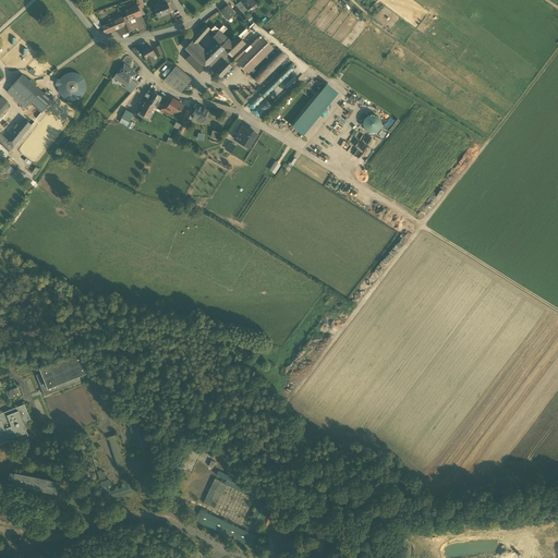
[(240,0),(242,1),(247,9),(249,9),(255,3),(252,0),(240,0)]
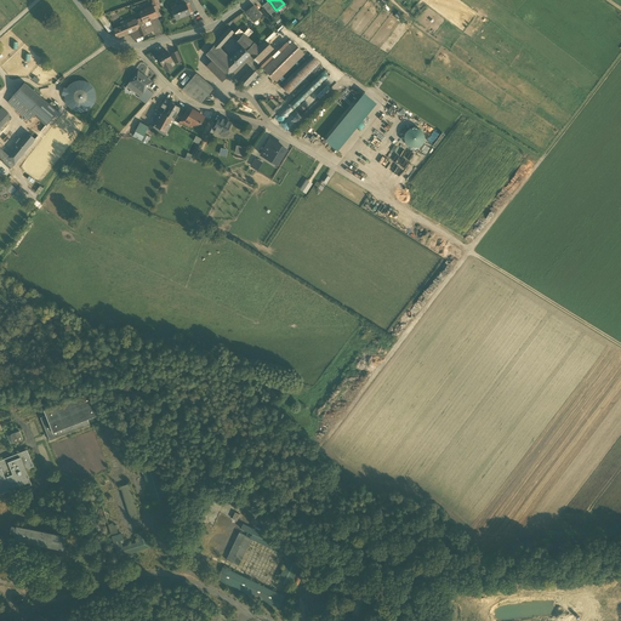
[(272,12),(274,15),(278,12),(277,10),(275,10),(269,1),(262,6),(269,15),(272,12)]
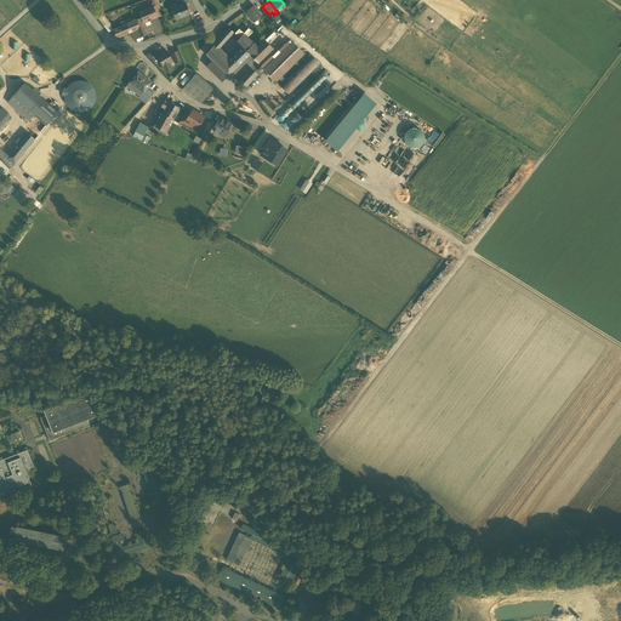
[(172,10),(176,20),(191,15),(186,4),(182,5),(172,10)]
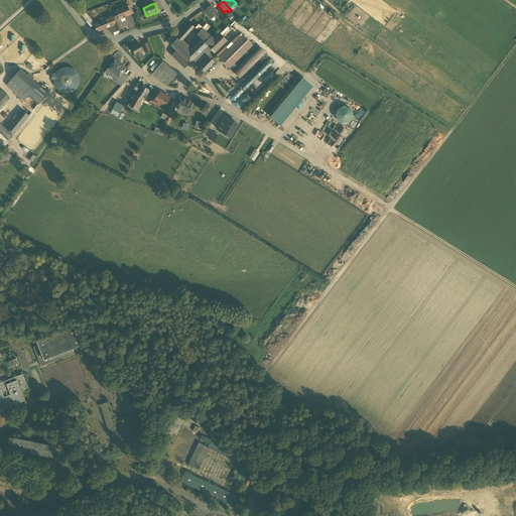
[(115,10),(117,15),(119,19),(124,17),(130,14),(127,6),(127,5),(115,10)]
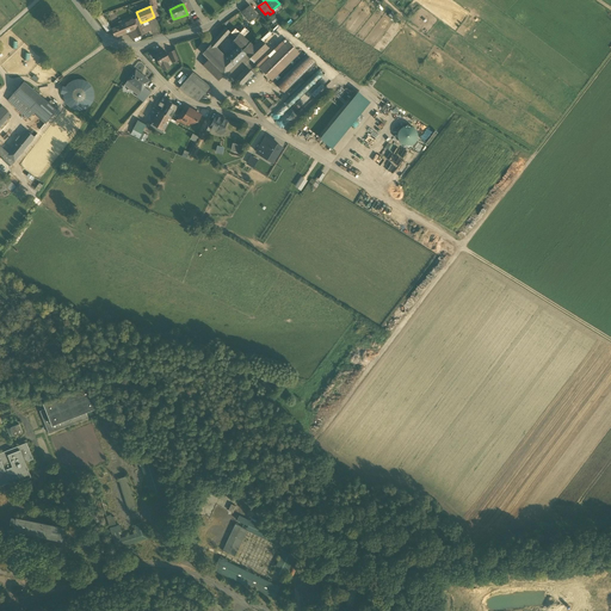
[(242,11),(250,22),(257,16),(250,6),(242,11)]
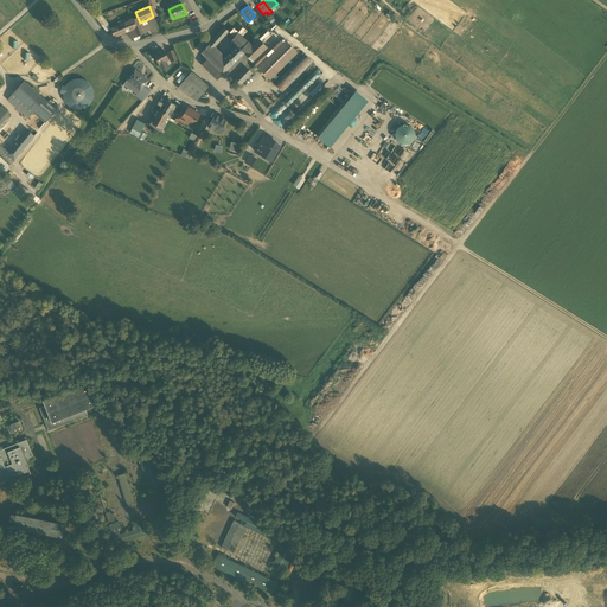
[(102,25),(107,23),(101,14),(100,14),(95,17),(102,25)]
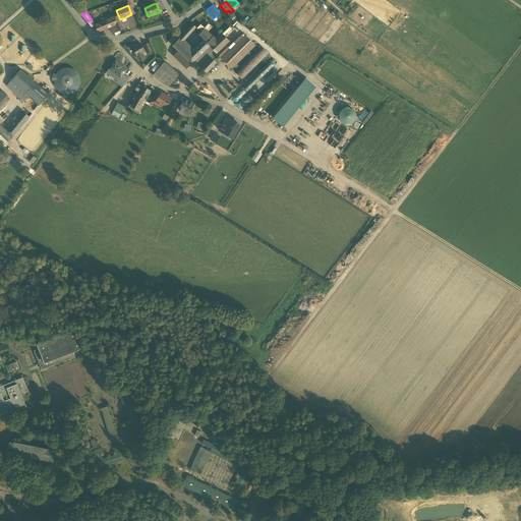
[(112,17),(105,20),(108,27),(110,29),(112,27),(112,26),(121,22),(120,19),(118,15),(112,17)]
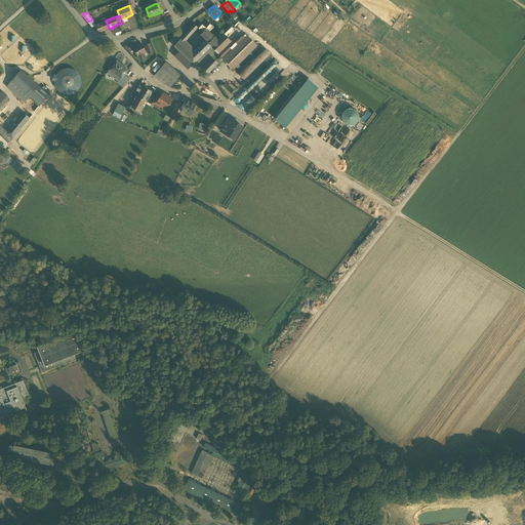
[(122,23),(125,29),(130,27),(126,17),(121,19),(122,23)]
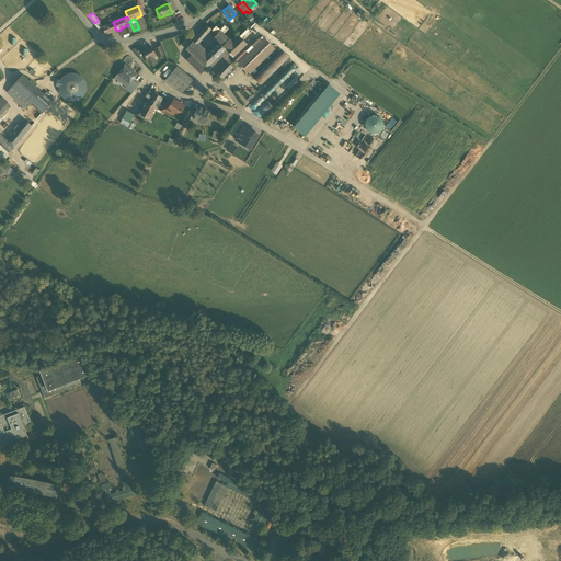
[(106,34),(116,30),(113,22),(111,23),(103,26),(106,34)]
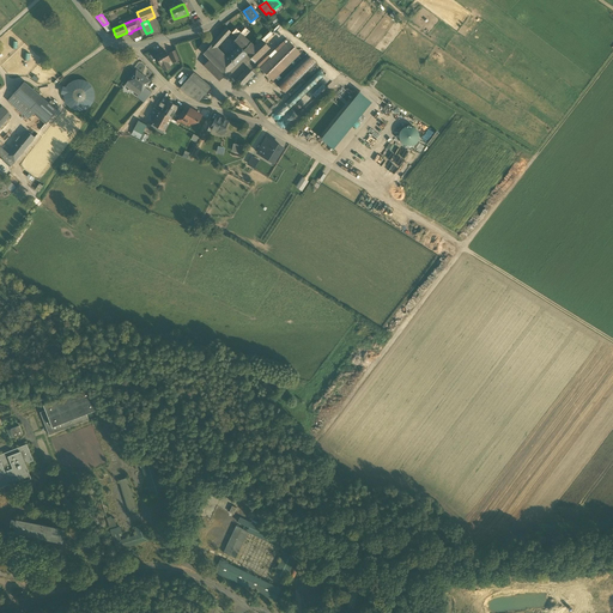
[(230,31),(237,37),(241,34),(231,24),(226,28),(230,31)]
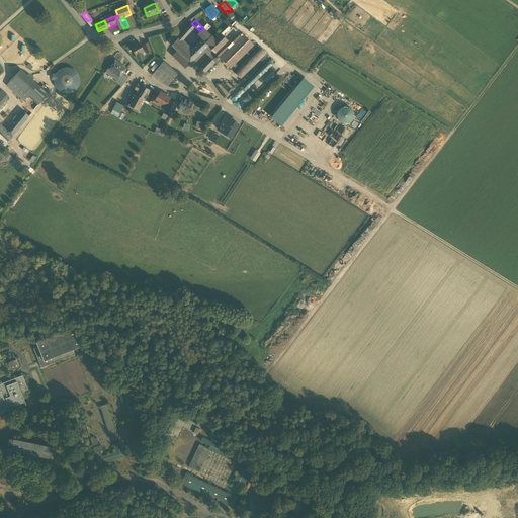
[(109,28),(111,33),(123,28),(120,22),(111,26),(111,27),(109,28)]
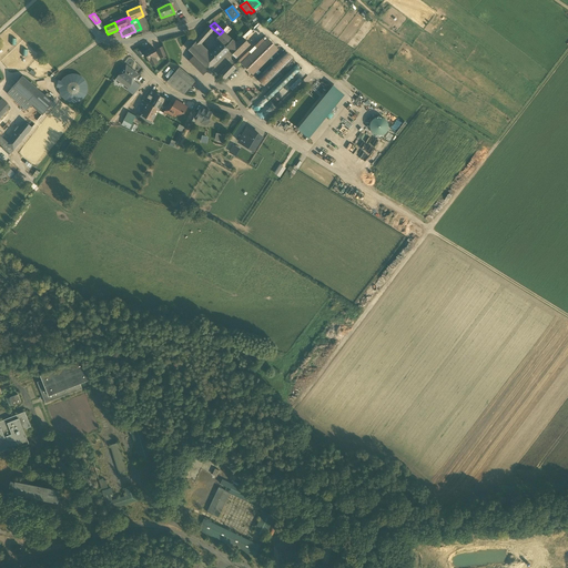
[(251,29),(242,37),(244,38),(252,31),(251,29)]
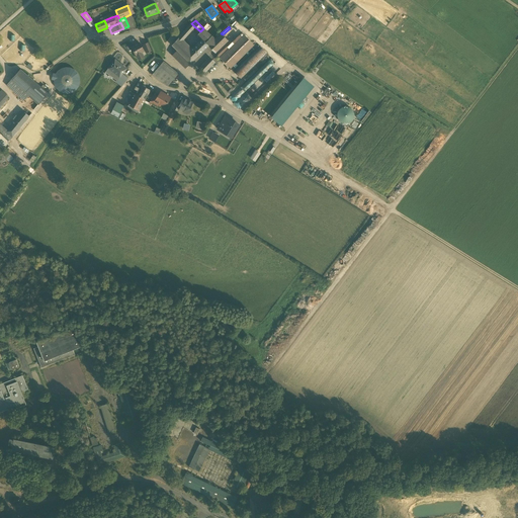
[(202,38),(208,46),(216,38),(203,28),(200,31),(197,34),(201,39),(202,38)]
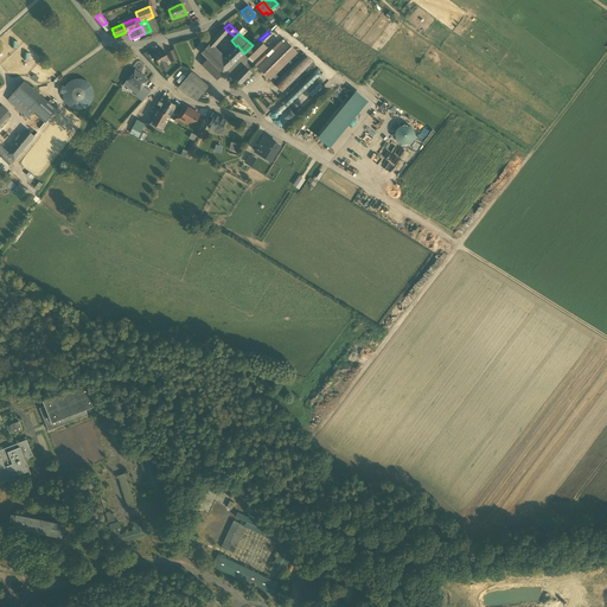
[(202,53),(204,56),(223,75),(234,64),(227,56),(223,59),(212,48),(213,46),(218,43),(218,42),(215,39),(202,53)]
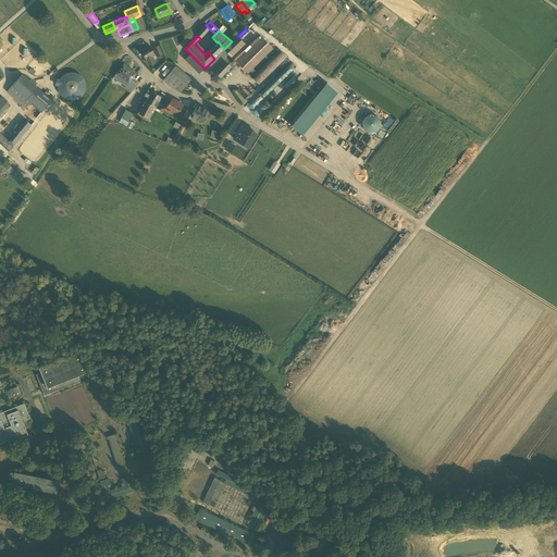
[(237,36),(232,41),(224,49),(223,49),(232,57),(245,44),(239,37),(237,36)]
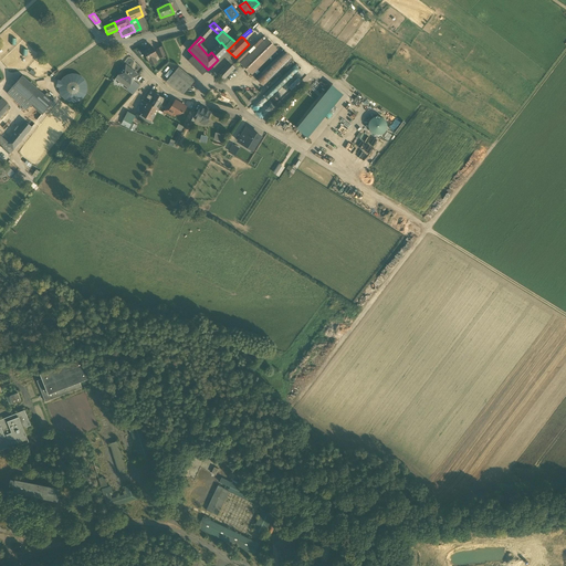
[(240,63),(252,75),(278,50),(266,38),(264,40),(251,53),(240,63)]
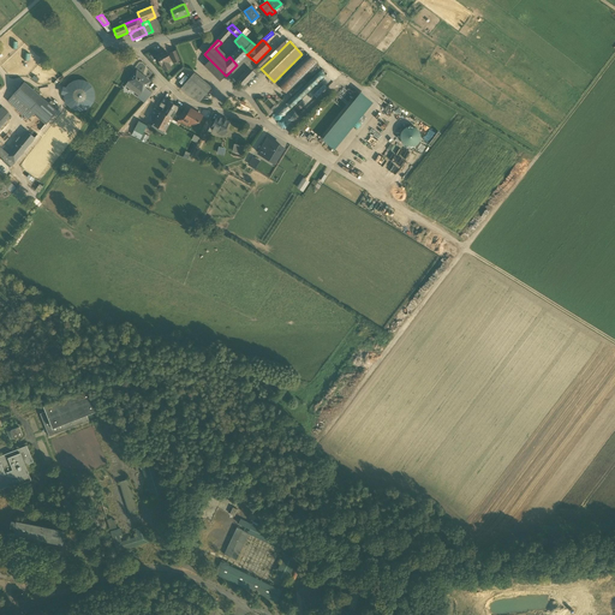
[(284,41),(269,54),(273,58),(287,43),(284,41)]
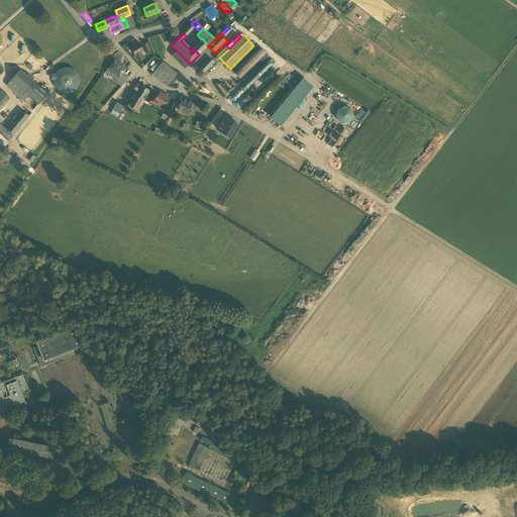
[(193,47),(199,55),(207,45),(208,45),(202,38),(201,39),(193,47)]
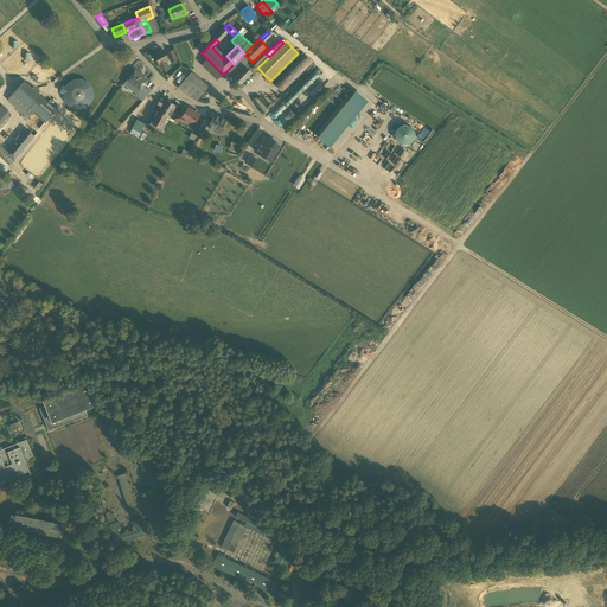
[(154,55),(163,70),(167,68),(165,63),(168,61),(163,50),(154,55)]
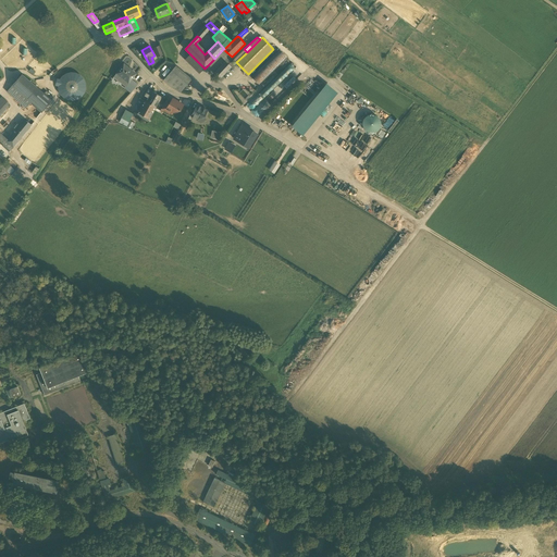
[(153,48),(157,58),(163,54),(159,46),(153,48)]
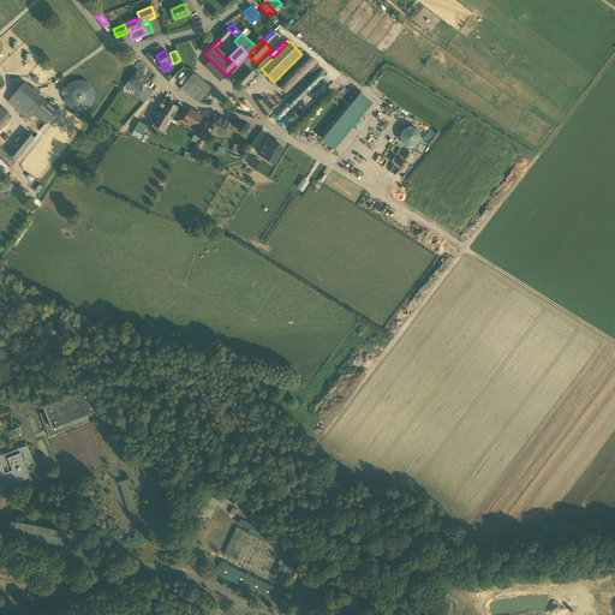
[(258,65),(261,69),(273,58),(269,54),(258,65)]
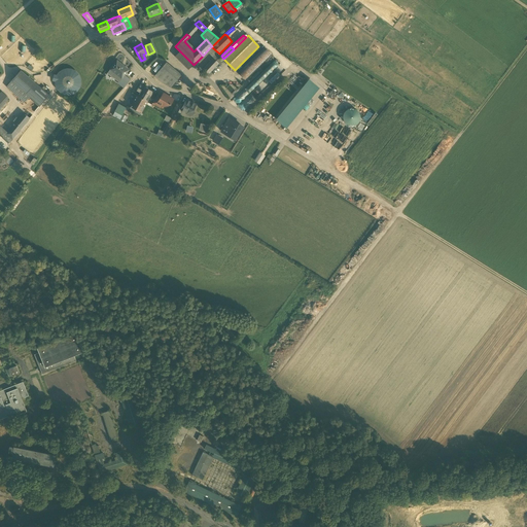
[(238,72),(245,80),(272,55),(264,46),(238,72)]
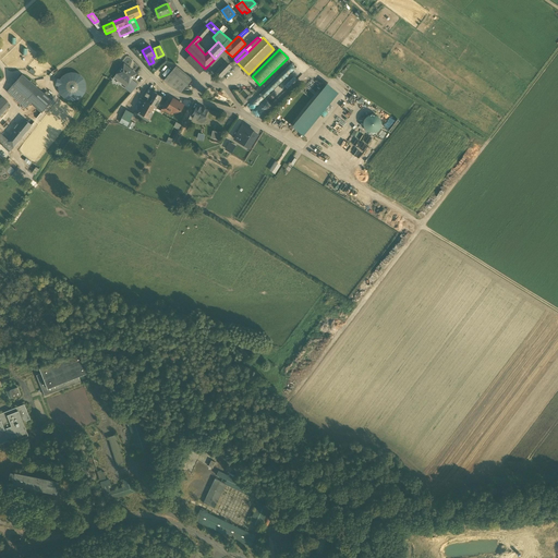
[(199,73),(205,69),(187,51),(184,55),(186,60),(199,73)]
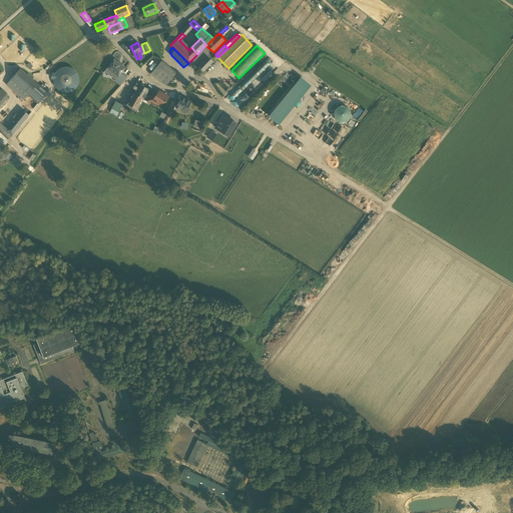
[(118,77),(121,73),(125,68),(114,59),(108,67),(107,68),(112,73),(118,77)]
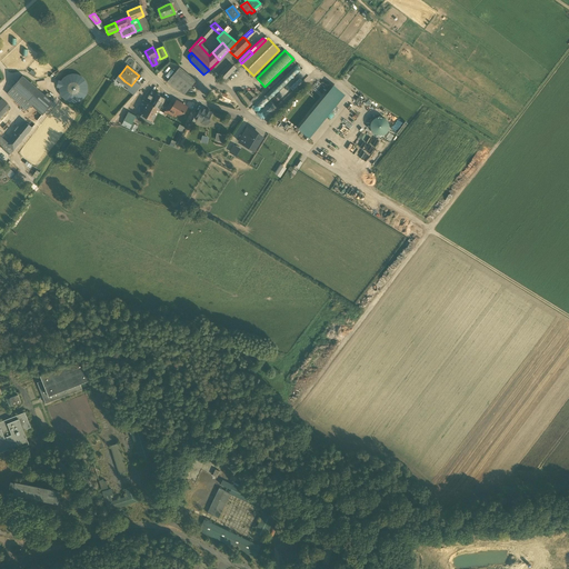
[(219,76),(225,81),(233,71),(228,67),(219,76)]
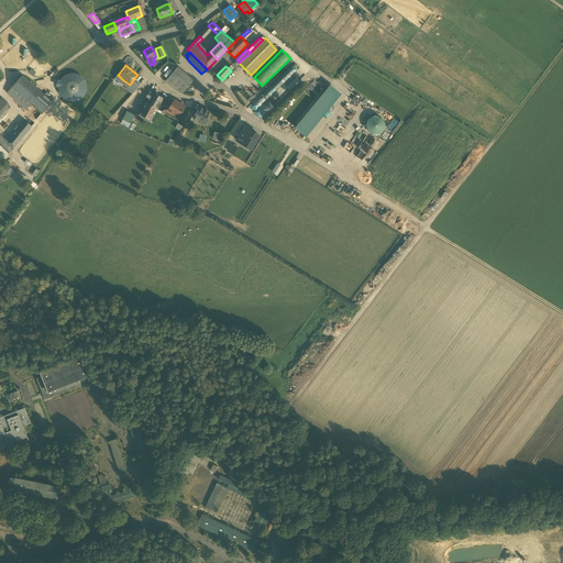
[(192,80),(178,67),(165,81),(173,88),(181,94),(192,80)]
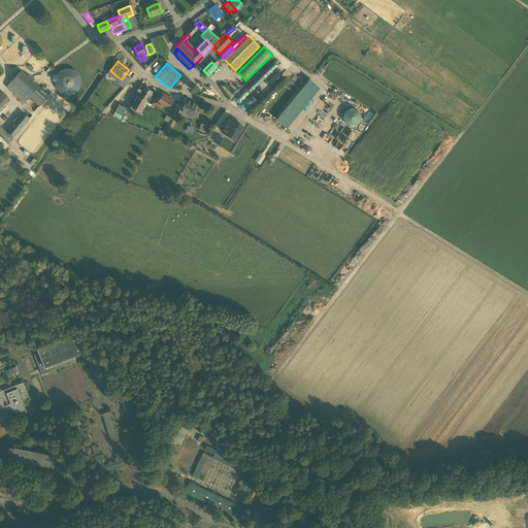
[(159,64),(154,70),(157,73),(163,67),(159,64)]
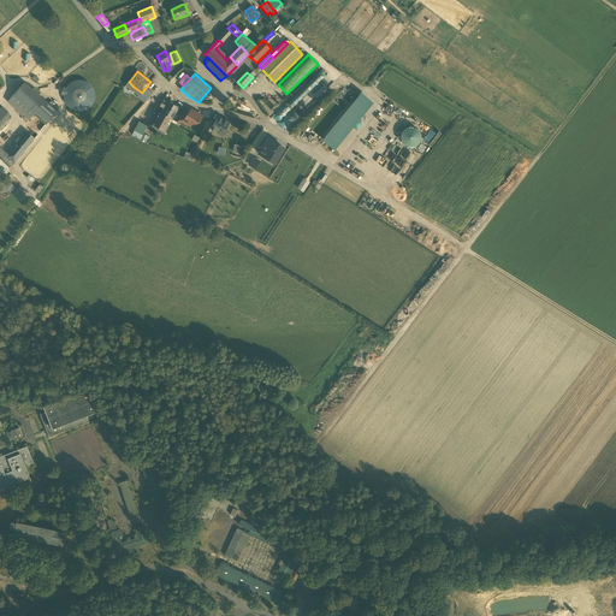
[(90,106),(93,102),(94,96),(94,92),(92,87),(88,84),(83,82),(78,81),(73,83),(69,86),(66,89),(64,88),(61,94),(65,94),(65,99),(67,104),(71,107),(76,110),(81,110),(86,108),(90,106)]
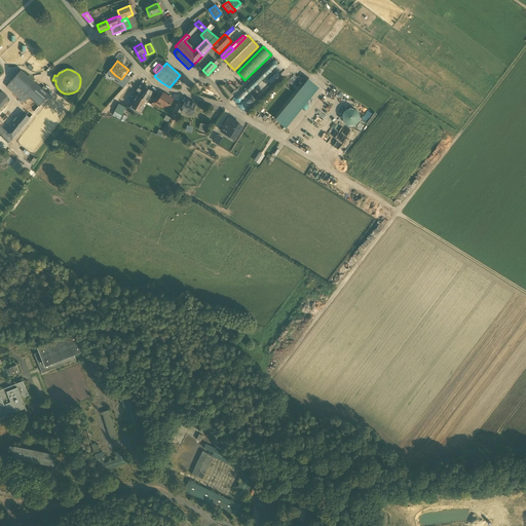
[(21,70),(11,80),(30,97),(40,105),(49,95),(48,95),(46,92),(41,88),(21,71),(21,70)]
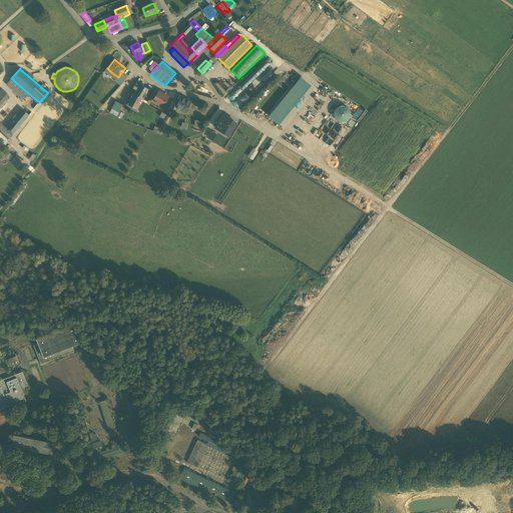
[(118,77),(107,68),(104,71),(115,80),(116,79),(118,77)]
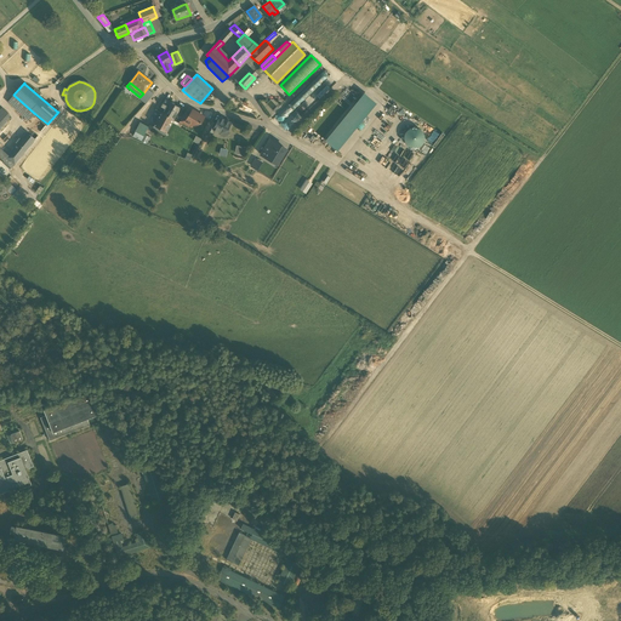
[(141,96),(148,102),(154,93),(147,89),(143,93),(141,96)]
